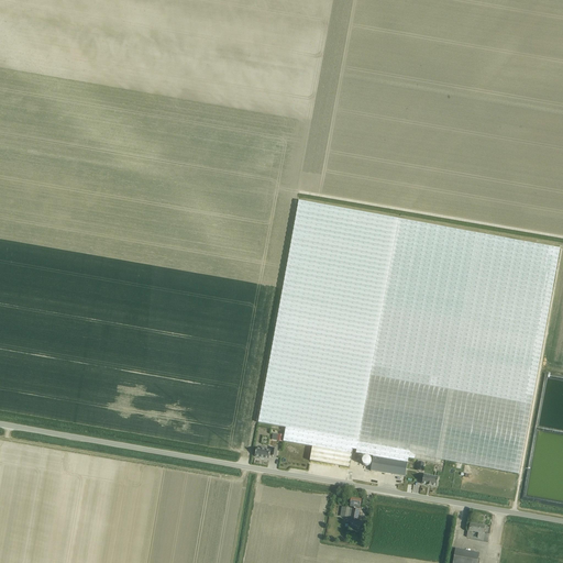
[(519,474),(544,335),(560,249),(299,201),(258,423),(286,429),(284,442),(312,448),(310,462),(350,468),(353,450),(356,451),(356,454),(373,456),(371,472),(406,477),(409,459),(440,464),(441,460),(519,474)]
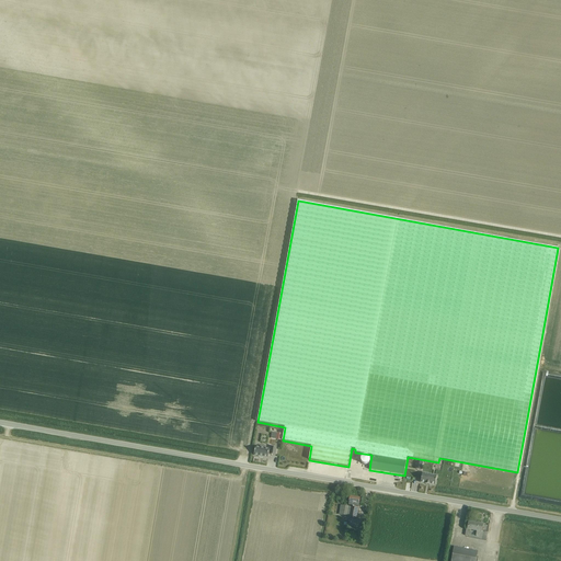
[(255,447),(254,456),(268,458),(268,454),(270,455),(275,456),(276,448),(272,447),(271,450),(270,450),(270,449),(265,448),(265,447),(261,446),(261,448),(255,447)]
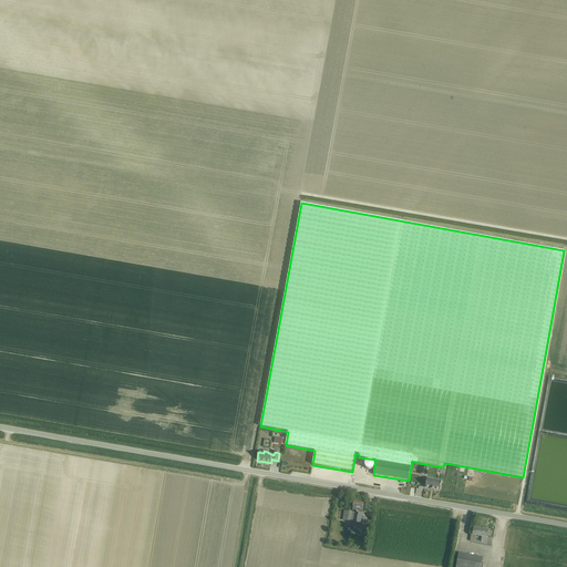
[(364,465),(364,466),(366,466),(366,467),(366,468),(367,468),(368,470),(369,470),(370,470),(371,470),(372,470),(372,468),(373,468),(373,467),(374,466),(374,465),(374,464),(373,463),(373,462),(372,462),(372,461),(371,461),(370,461),(369,461),(368,461),(367,462),(366,462),(366,463),(366,464),(364,464),(364,465)]
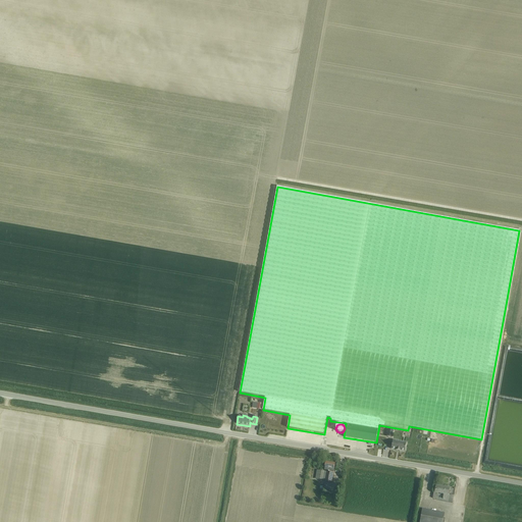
[(394,440),(392,450),(396,450),(396,451),(401,452),(401,451),(405,452),(407,442),(394,440)]
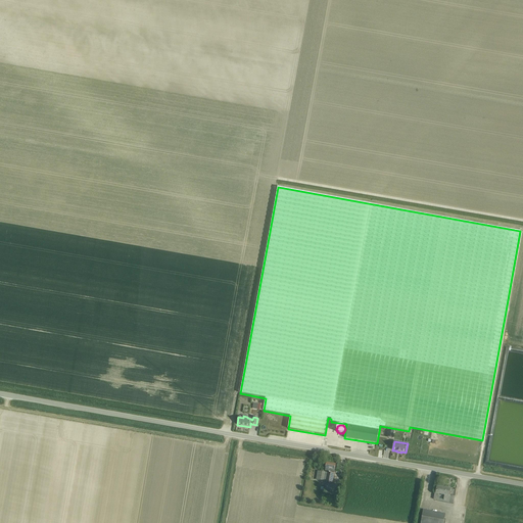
[(326,463),(326,468),(325,471),(328,472),(328,473),(317,471),(316,480),(333,483),(334,474),(335,470),(336,465),(326,463)]
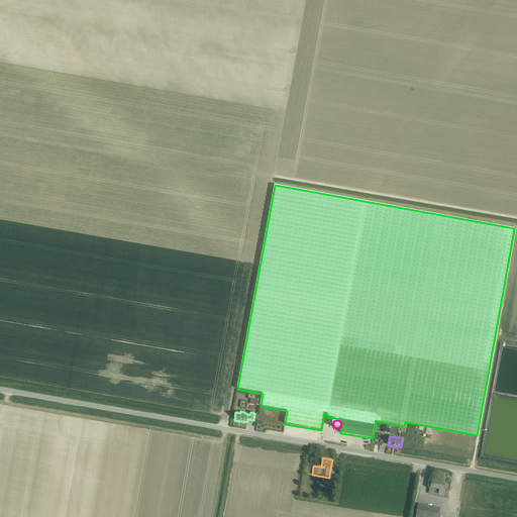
[(443,491),(444,484),(437,482),(432,482),(431,488),(430,488),(428,494),(432,495),(434,489),(436,489),(439,490),(438,494),(441,495),(442,490),(443,491)]
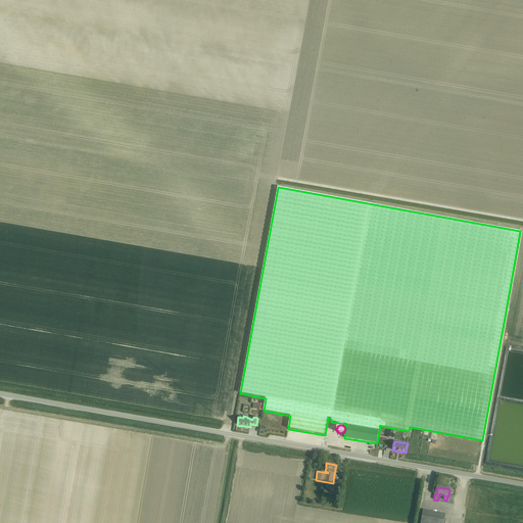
[(443,522),(445,515),(423,511),(421,522),(443,522)]
